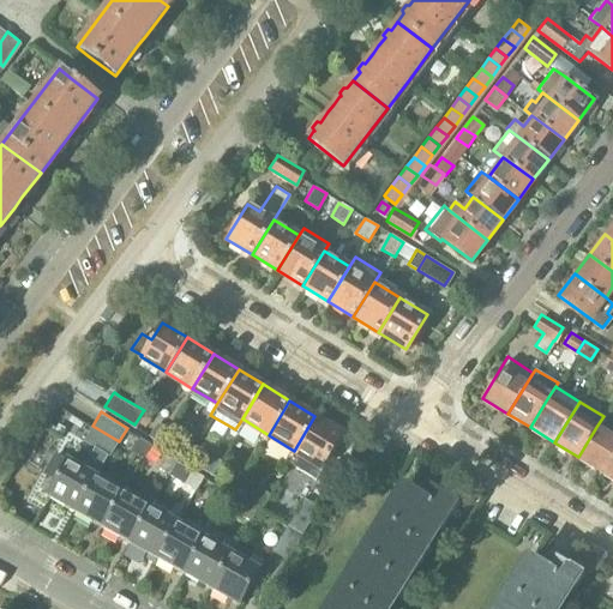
[(294,451),(288,460),(314,477),(320,468),(342,433),(319,418),(314,416),(294,451)]
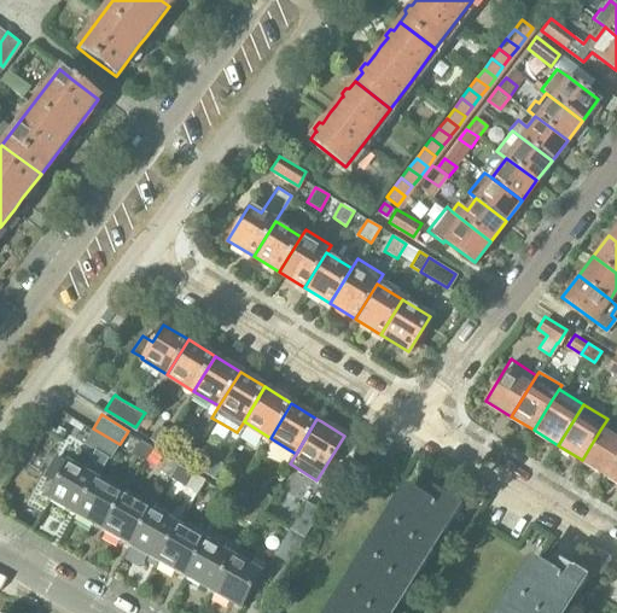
[(161,425),(151,438),(161,444),(162,445),(170,431),(169,430),(161,425)]
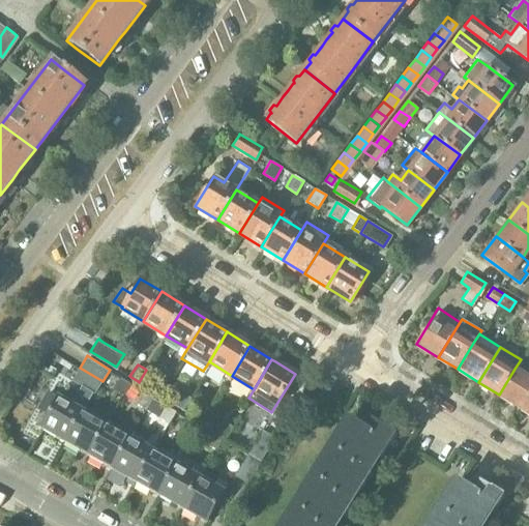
[(80,368),(72,379),(81,384),(92,391),(95,393),(103,381),(80,368)]
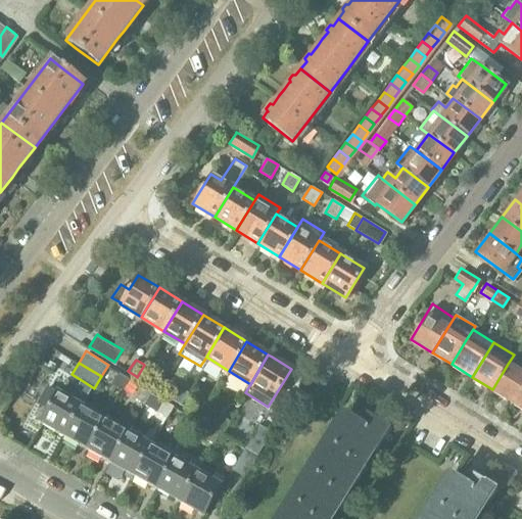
[(521,372),(508,364),(492,389),(513,402),(521,386),(521,372)]
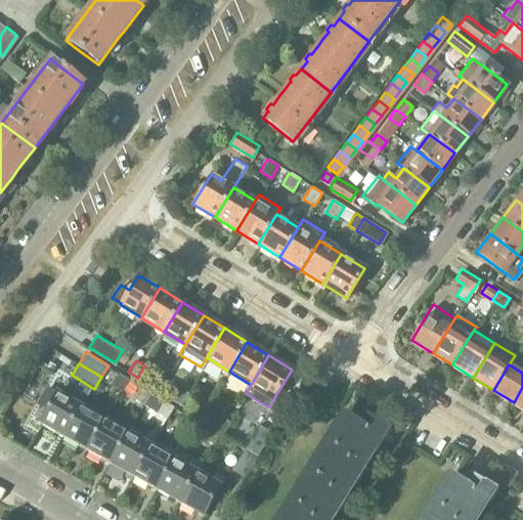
[(156,371),(148,383),(160,389),(167,377),(156,371)]
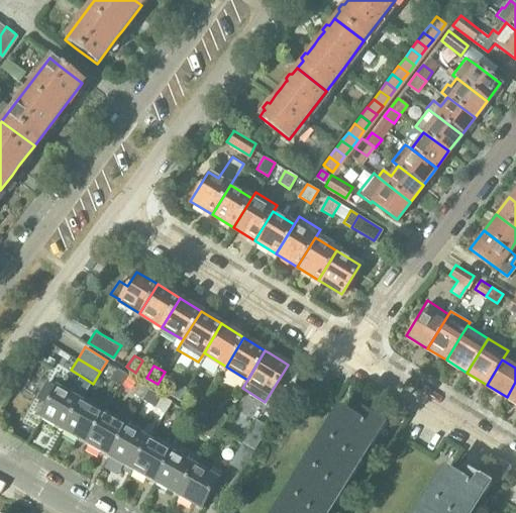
[(118,368),(111,379),(121,385),(124,380),(127,375),(128,373),(118,368)]
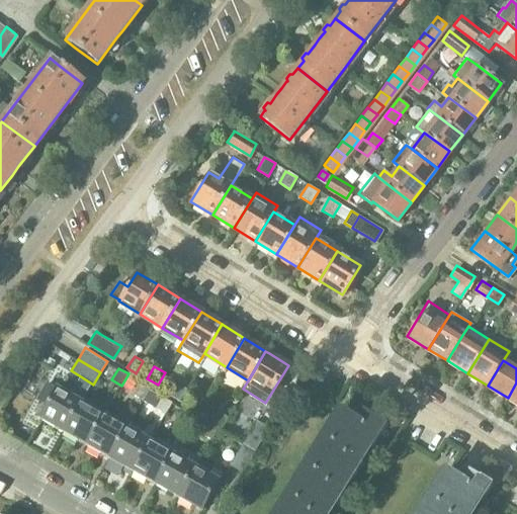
[(52,395),(39,417),(63,430),(80,399),(90,382),(79,375),(69,393),(58,386),(52,395)]
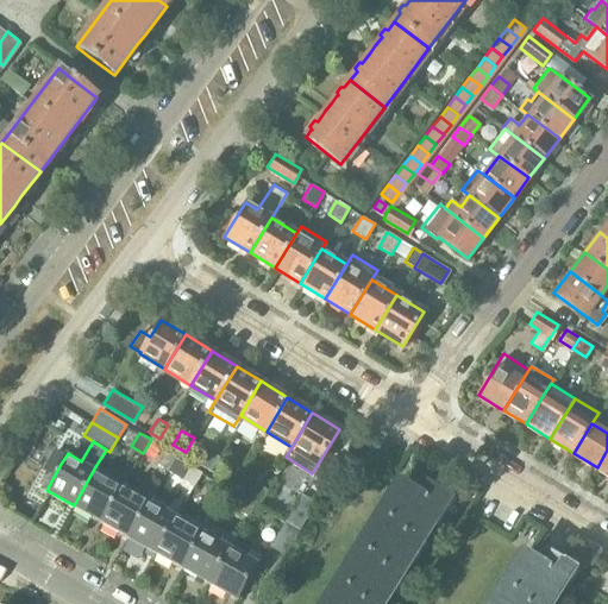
[(207,446),(199,460),(211,467),(219,453),(207,446)]
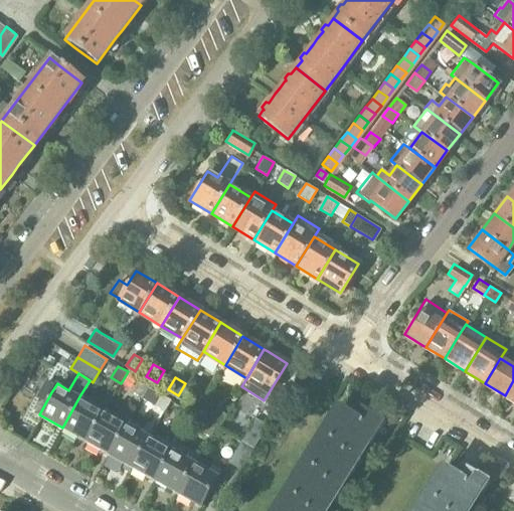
[(135,385),(132,390),(142,396),(148,386),(149,384),(139,378),(138,380),(135,385)]
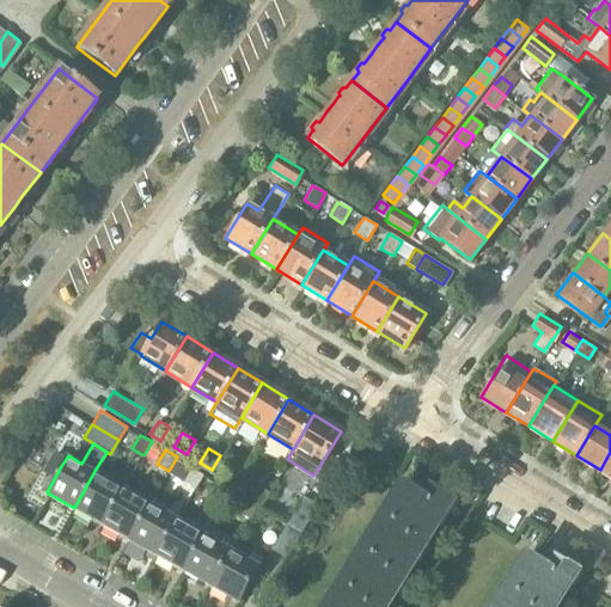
[(610,452),(600,470),(610,477),(610,452)]
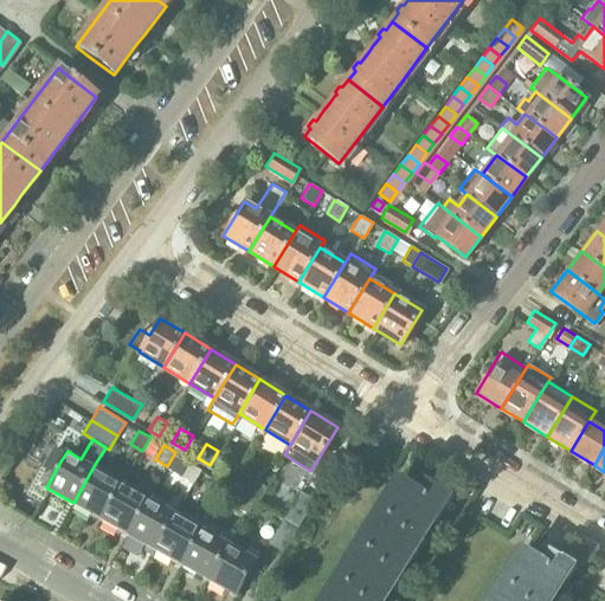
[(230,458),(221,473),(233,480),(238,473),(243,466),(230,458)]
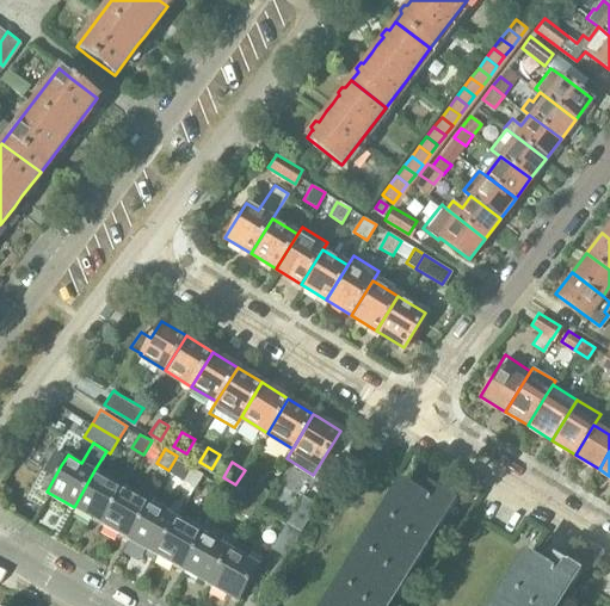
[(191,468),(184,480),(195,486),(203,472),(192,465),(191,468)]
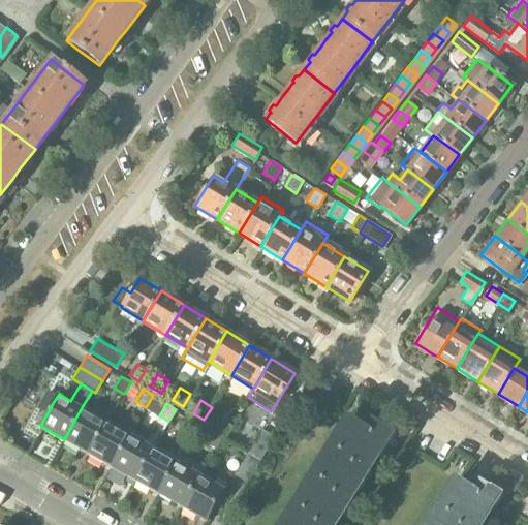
[(82,407),(64,439),(88,453),(105,421),(82,407)]
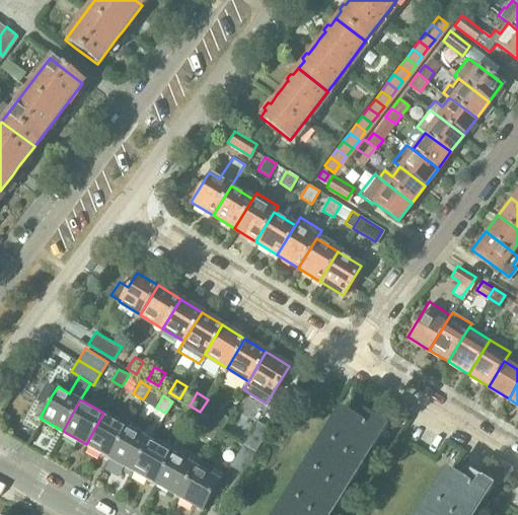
[(185,409),(177,419),(189,426),(195,415),(185,409)]
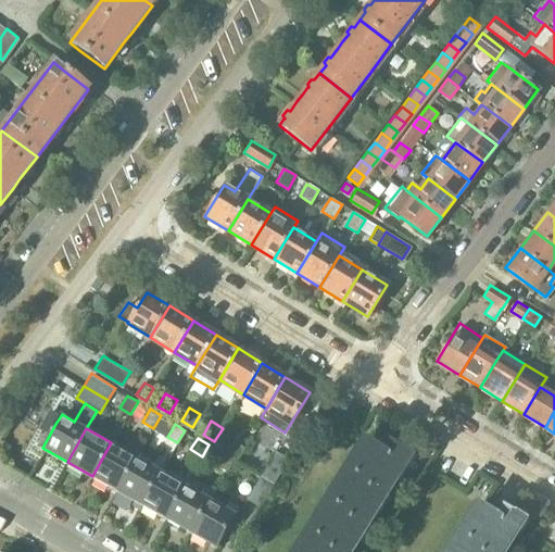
[(234,438),(226,451),(234,455),(237,458),(244,446),(234,438)]
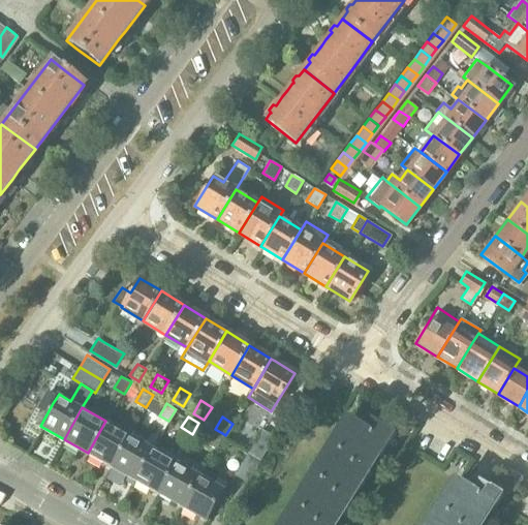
[(341,430),(281,524),(334,524),(386,441),(386,442),(393,433),(394,434),(395,432),(371,419),(366,428),(349,418),(342,430),(341,430)]
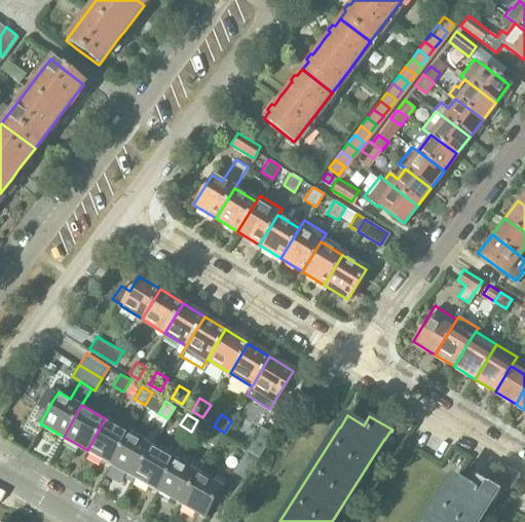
[(105,418),(87,450),(110,463),(127,432),(105,418)]
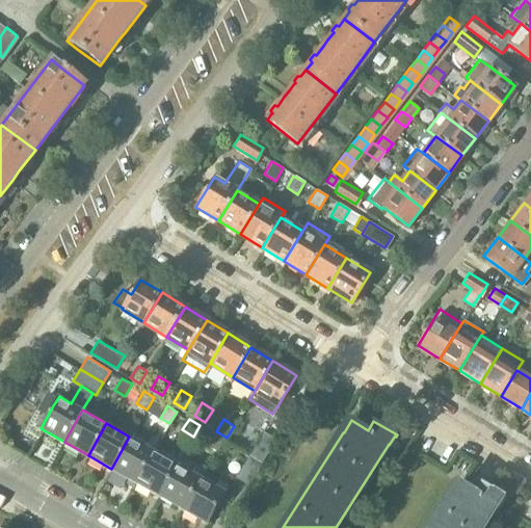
[(262,430),(248,453),(260,460),(274,438),(262,430)]
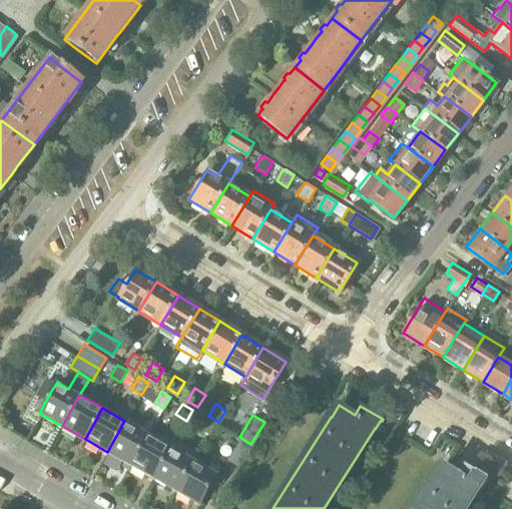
[(208,416),(201,428),(208,432),(215,420),(208,416)]
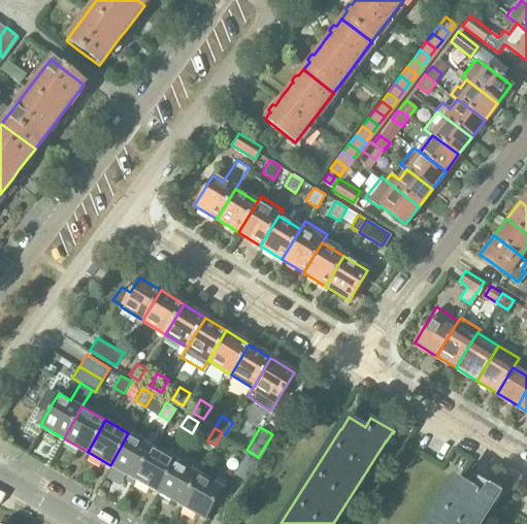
[(128,433),(110,465),(134,479),(152,447),(128,433)]
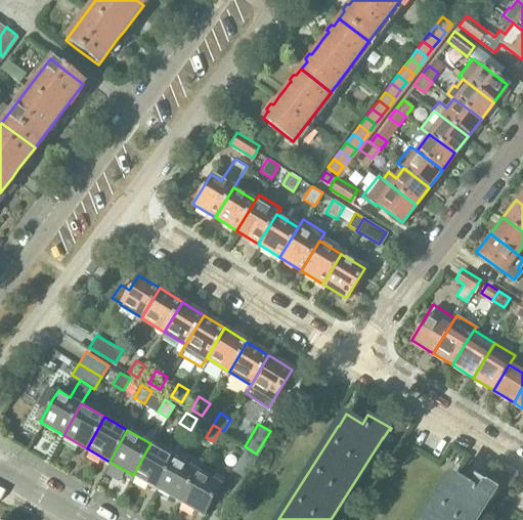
[(150,443),(133,475),(156,488),(174,457),(150,443)]
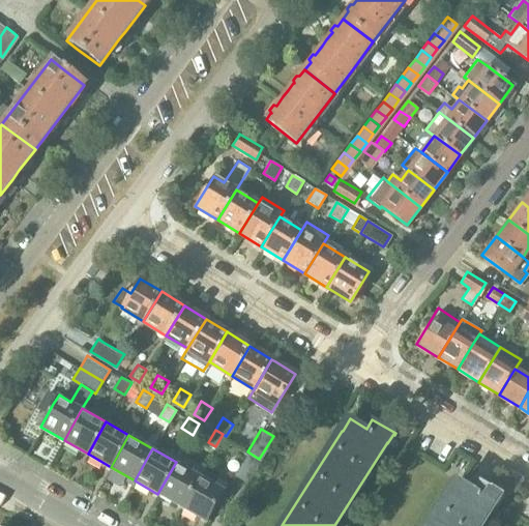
[(247,451),(233,473),(245,480),(259,459),(247,451)]
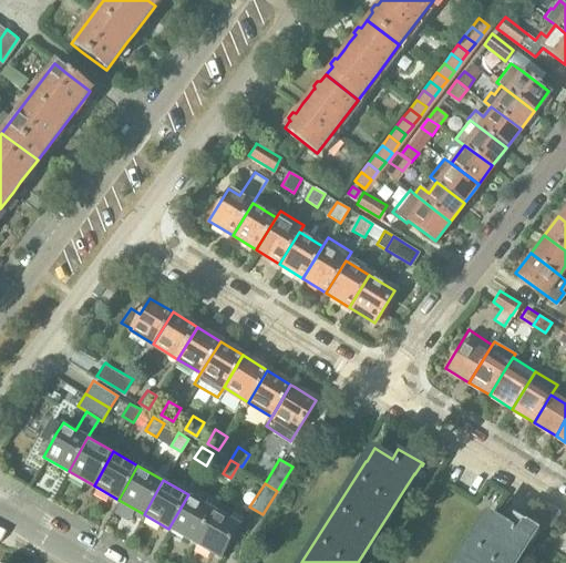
[(188,494),(168,529),(195,543),(214,509),(220,499),(194,484),(188,494)]
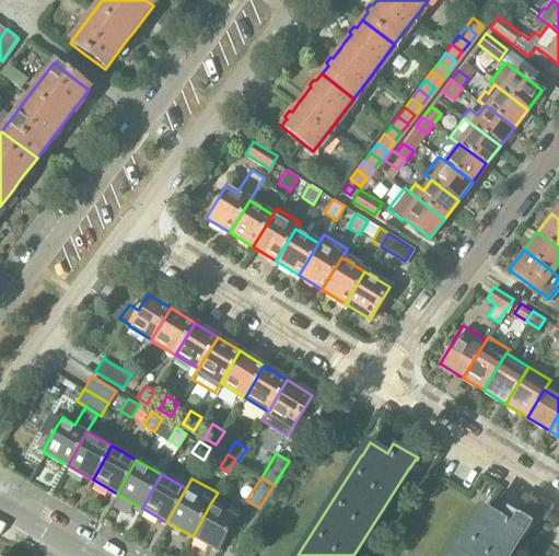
[(211,502),(193,536),(216,549),(241,508),(231,502),(225,510),(211,502)]
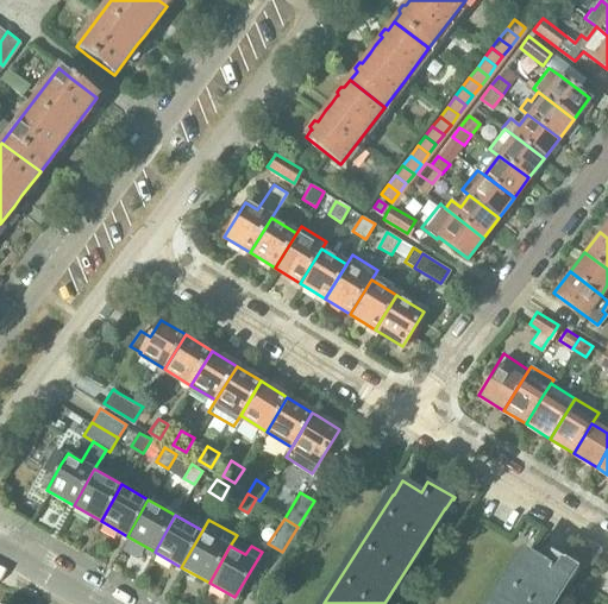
[(515,567),(493,603),(551,603),(568,578),(569,579),(576,568),(577,570),(577,567),(550,551),(543,561),(530,553),(527,552),(526,553),(525,552),(515,567)]
